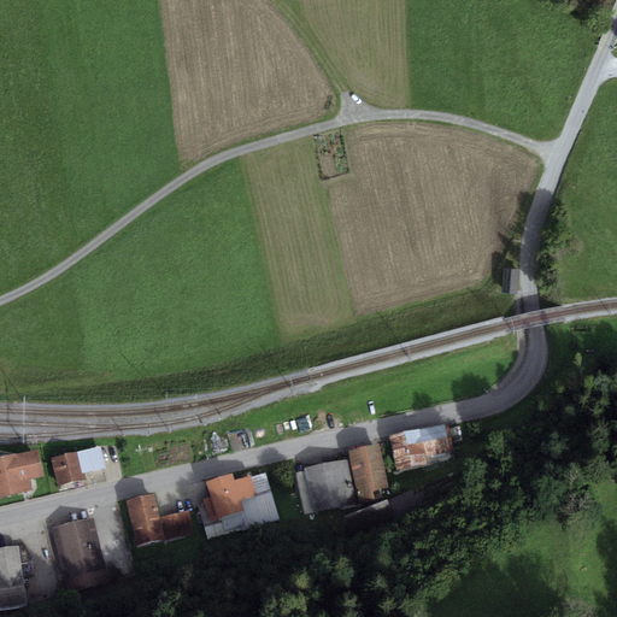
[(519,266),(504,266),(503,291),(517,292),(519,266)]
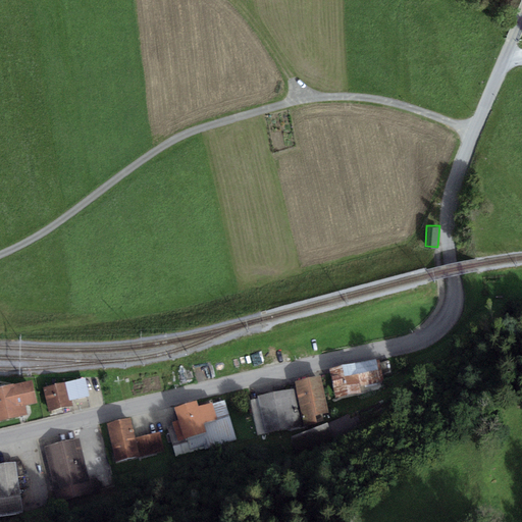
[(378,359),(329,369),(336,400),(361,395),(359,385),(382,380),(378,359)]
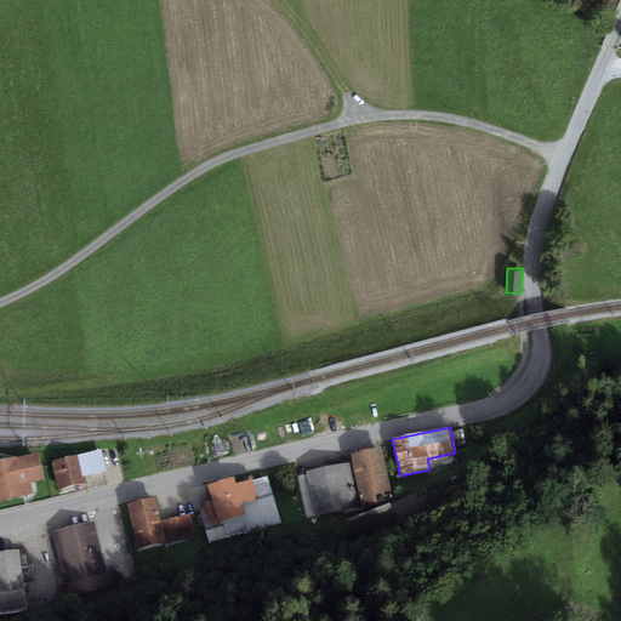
[(453,436),(455,446),(466,444),(463,433),(453,436)]
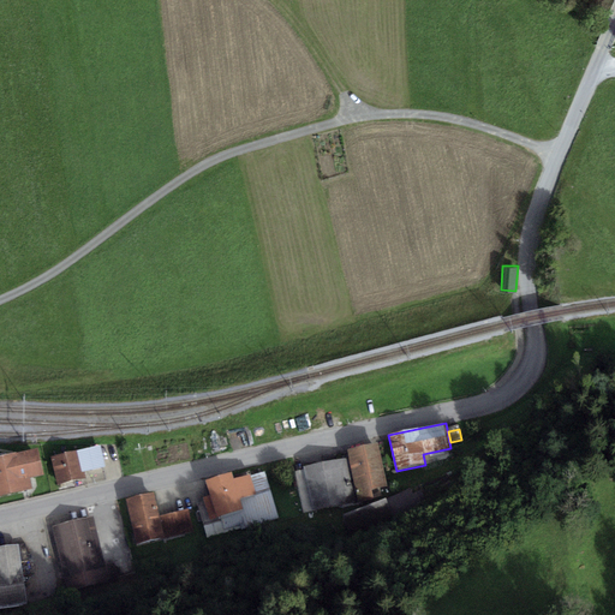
[(377,442),(347,449),(358,502),(374,499),(372,490),(387,487),(377,442)]
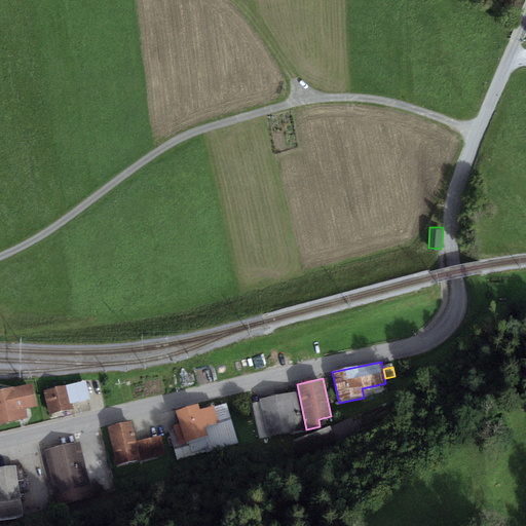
[(85,381),(65,386),(70,404),(73,403),(90,399),(85,381)]
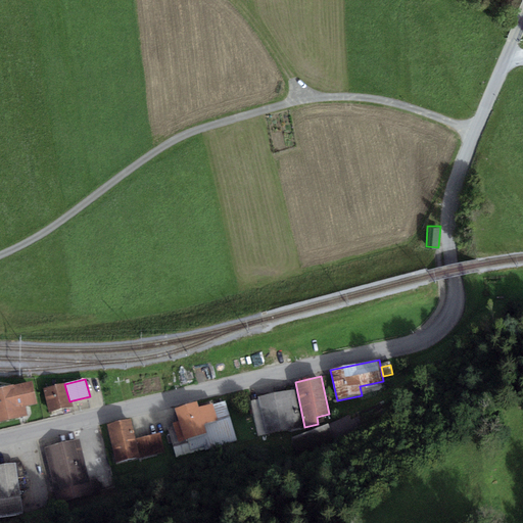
[(0,422),(28,416),(26,407),(38,403),(33,381),(20,384),(14,386),(14,384),(0,387),(0,422)]
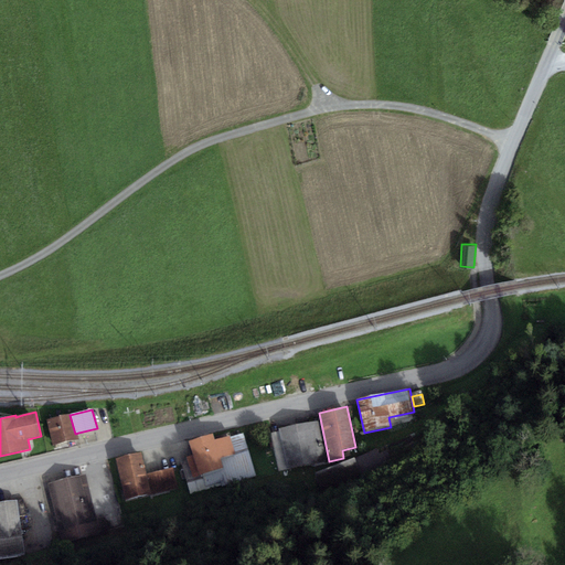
[(70,415),(46,420),(53,445),(76,440),(80,439),(78,433),(75,434),(70,415)]
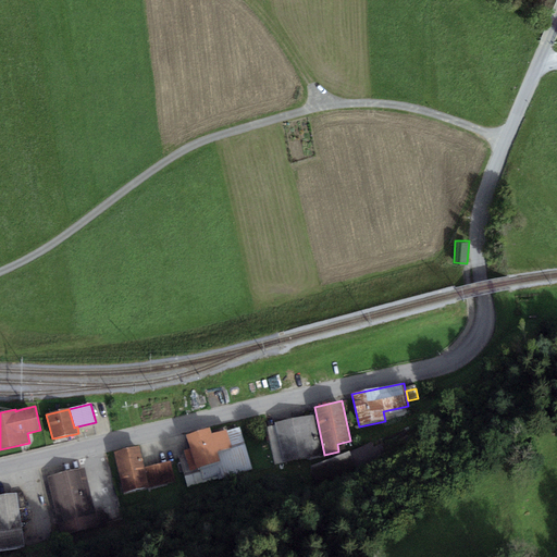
[(322,455),(313,415),(274,423),(275,425),(283,462),(322,455)]
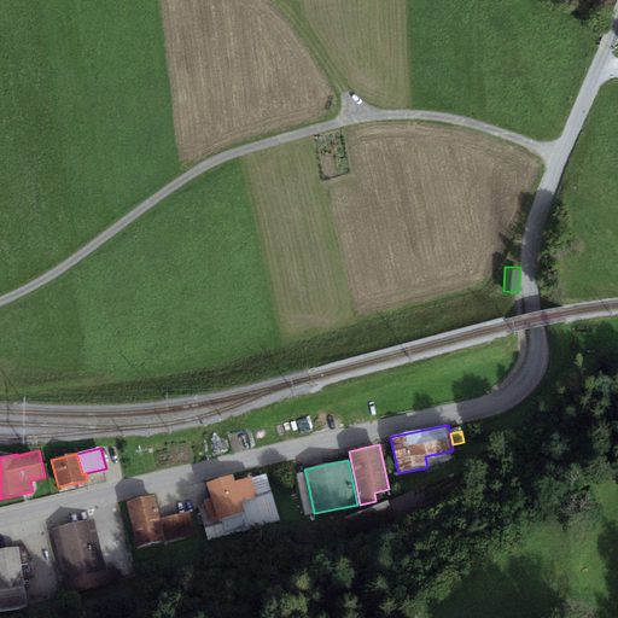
[(305,516),(314,513),(305,472),(296,474),(305,516)]
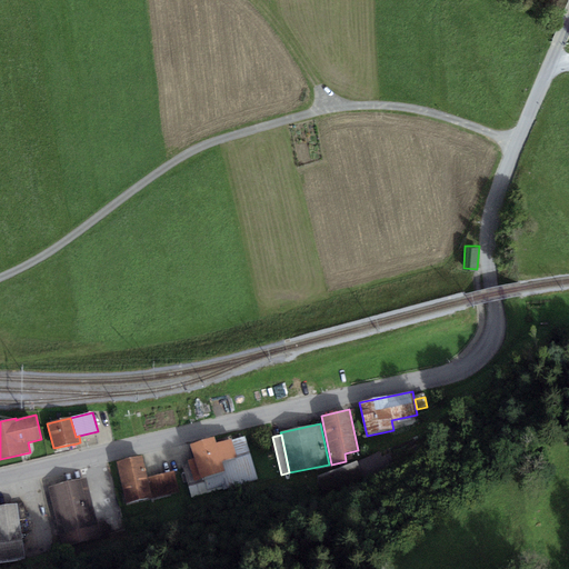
[(215,437),(190,445),(193,459),(189,460),(195,481),(202,480),(207,495),(258,480),(245,436),(217,443),(215,437)]
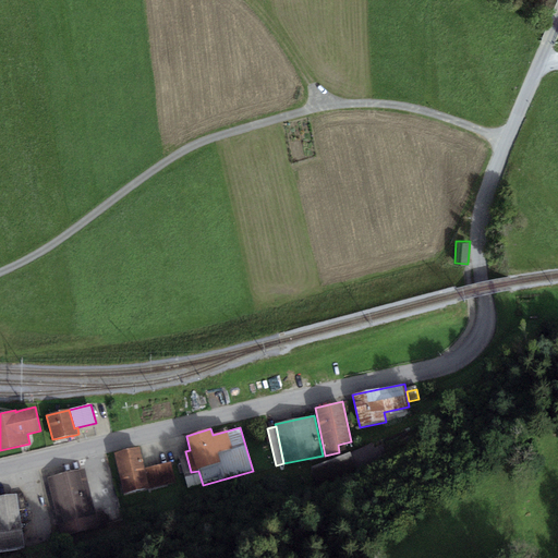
[(140,448),(114,453),(123,493),(148,488),(144,470),(140,448)]
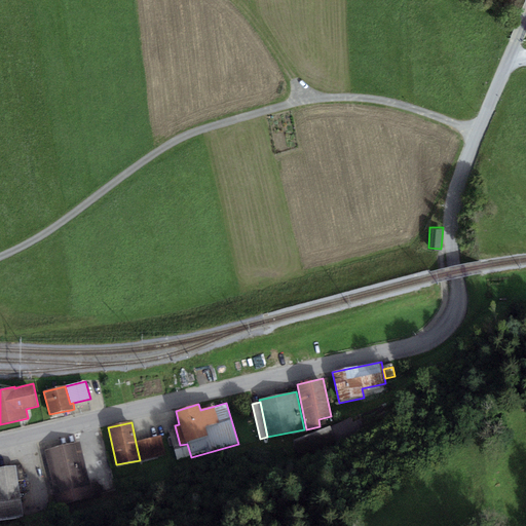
[(136,443),(140,460),(165,454),(161,437),(136,443)]
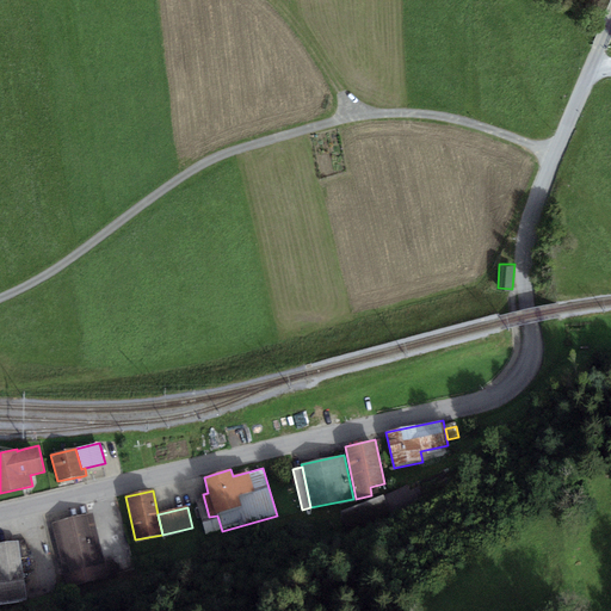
[(110,585),(93,514),(49,524),(66,596),(110,585)]
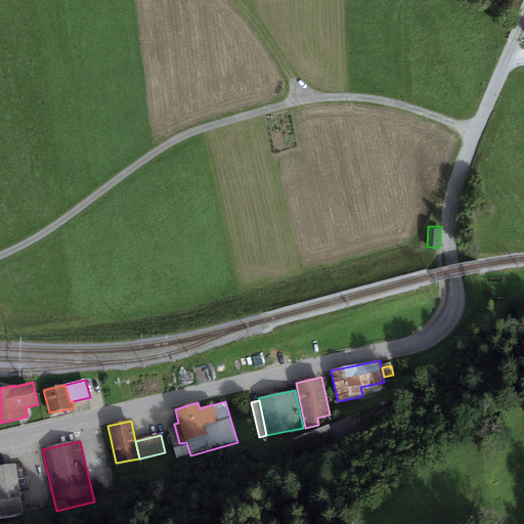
[(0,518),(24,515),(16,464),(0,466),(0,518)]
